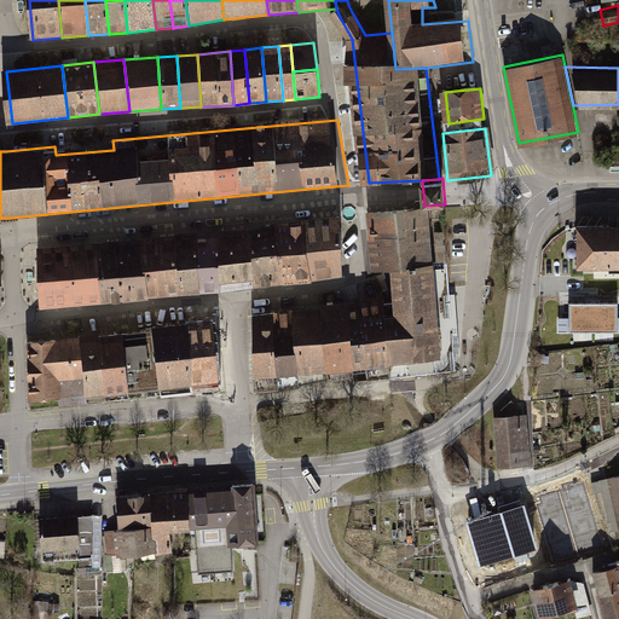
[(386,317),(392,360),(399,359),(400,362),(403,363),(428,360),(429,374),(456,370),(451,296),(450,294),(441,295),(441,290),(433,291),(427,207),(423,207),(423,201),(416,201),(417,209),(405,209),(408,235),(393,236),(395,267),(394,267),(397,302),(395,302),(397,311),(398,311),(398,316),(386,317)]
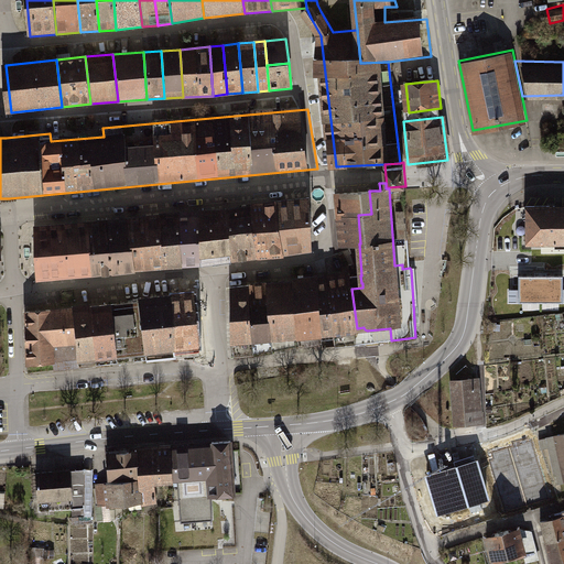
[(310,201),(275,204),(283,253),(312,252),(310,201)]
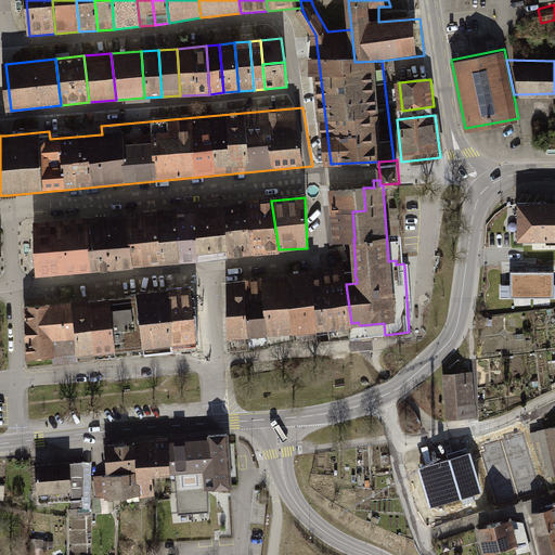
[(271,201),(247,203),(253,255),(279,249),(271,201)]
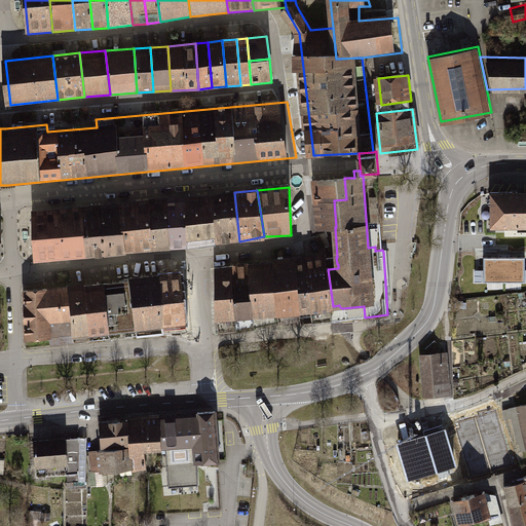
[(234,192),(210,195),(216,245),(239,241),(234,192)]
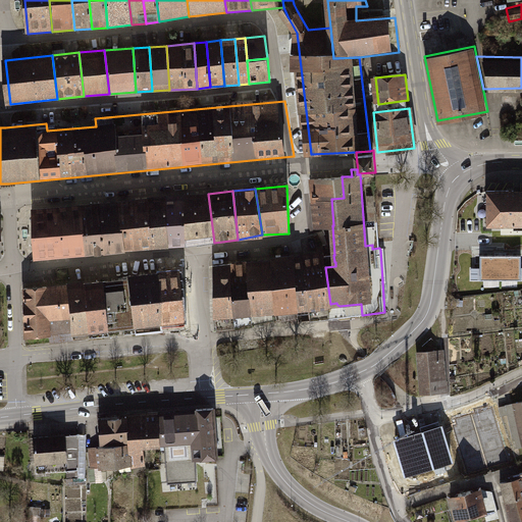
[(521,192),(496,193),(496,226),(521,225),(521,192)]
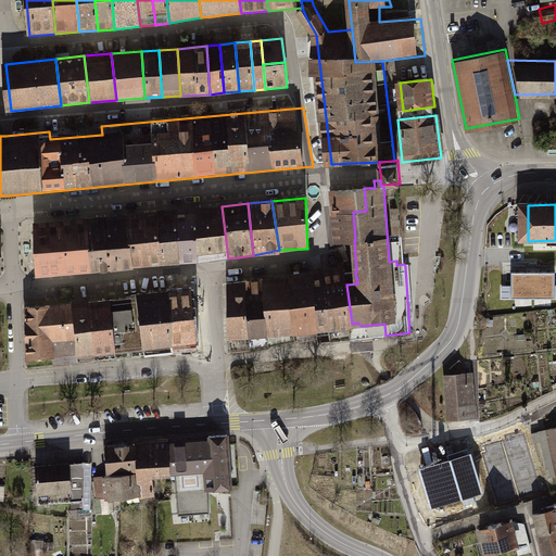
[(222,206),(194,211),(200,262),(228,258),(222,206)]
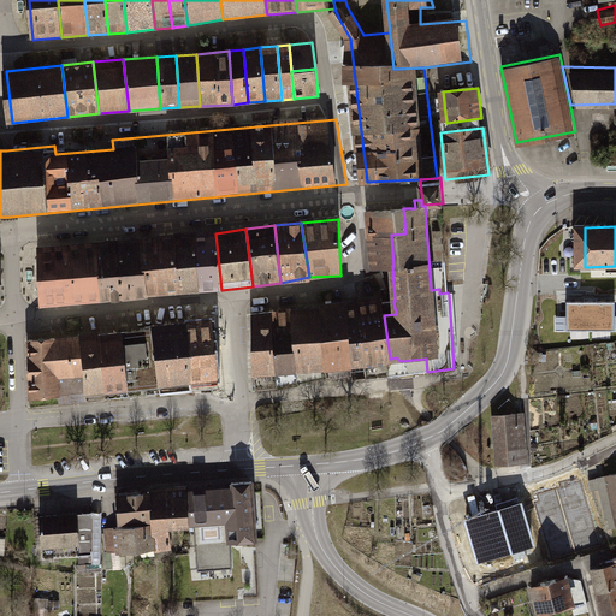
[(215,234),(194,236),(200,292),(221,290),(215,234)]
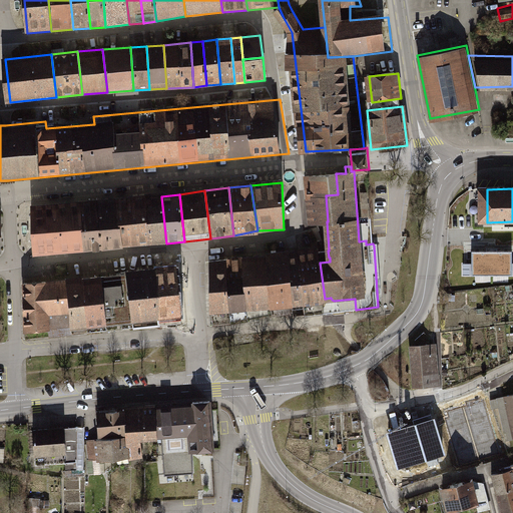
[(161,196),(143,197),(148,245),(166,243),(161,196)]
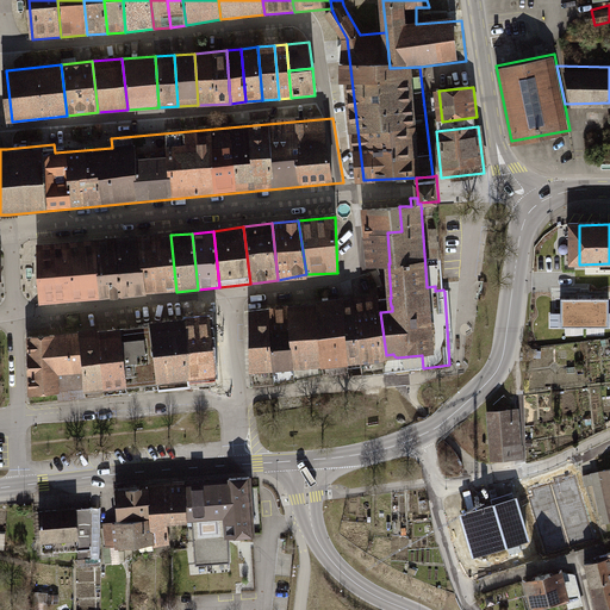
[(170,235),(141,238),(145,294),(176,292),(170,235)]
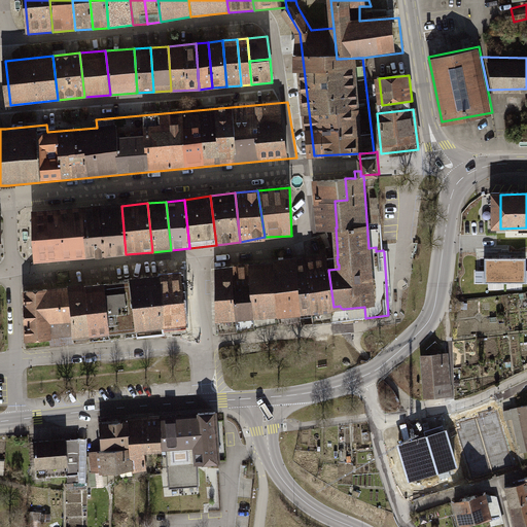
[(121,206),(81,209),(85,257),(126,254),(121,206)]
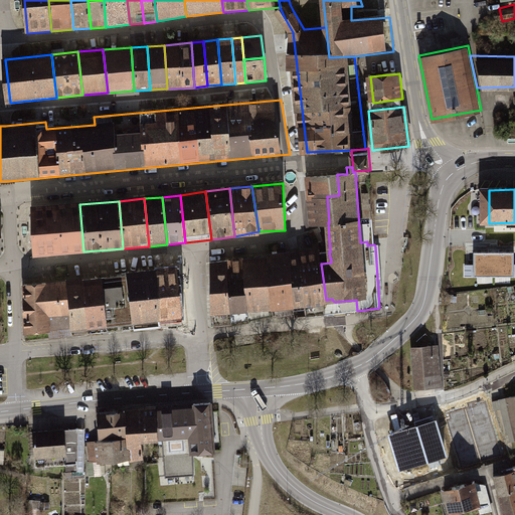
[(79,204),(29,208),(33,254),(83,251),(79,204)]
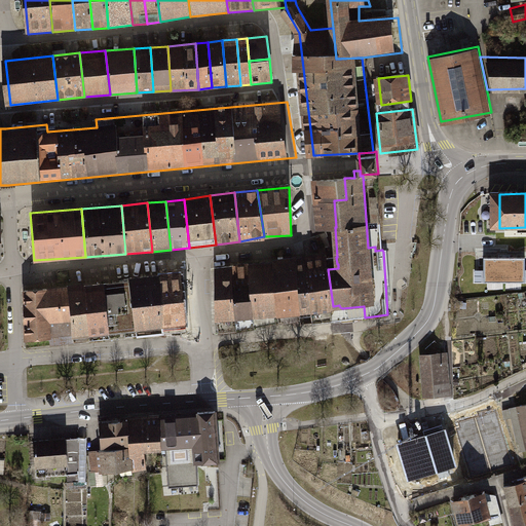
[(297,253),(273,254),(273,258),(278,323),(302,320),(302,314),(297,257),(297,253)]
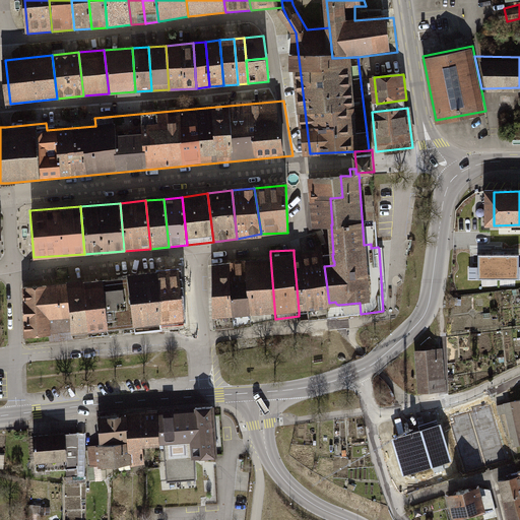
[(519,251),(478,251),(478,276),(519,276),(519,251)]
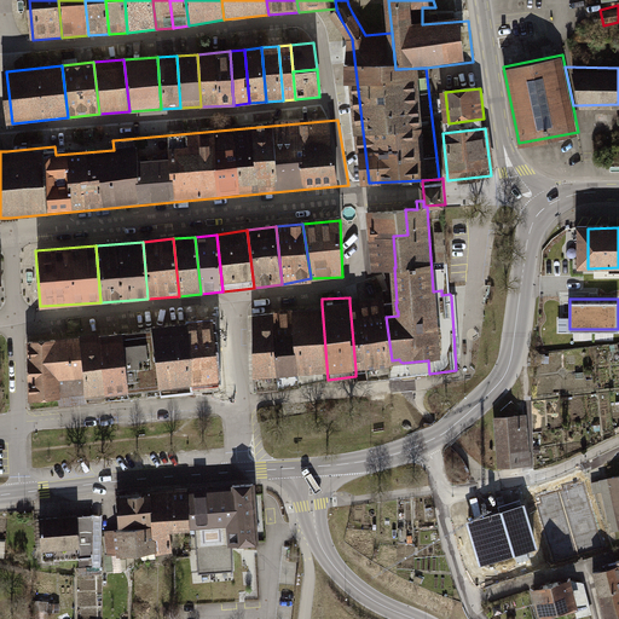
[(389,360),(392,360),(386,317),(383,300),(364,301),(370,369),(371,377),(391,375),(389,360)]
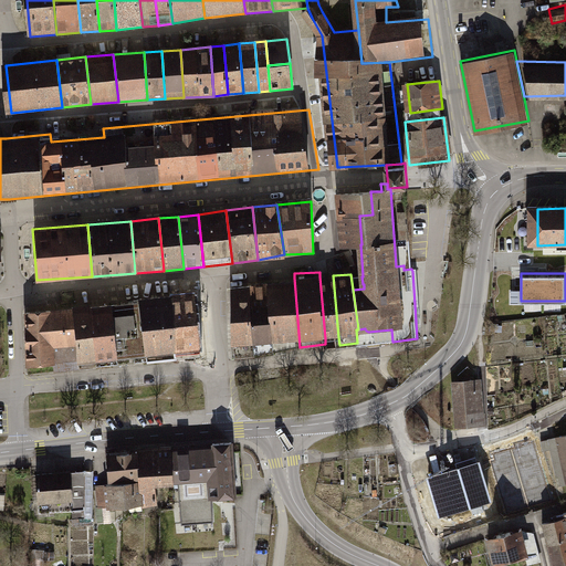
[(338,337),(333,275),(320,276),(325,338),(338,337)]
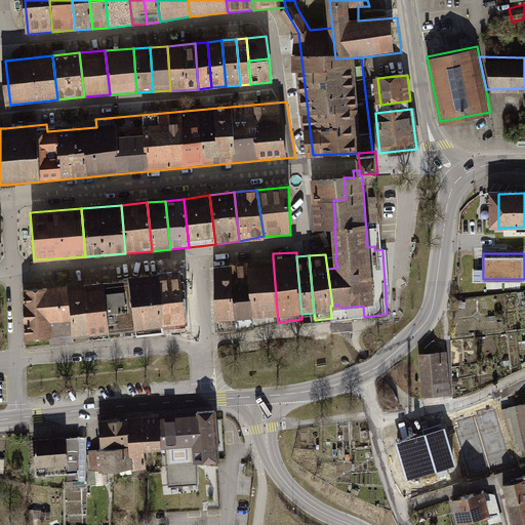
[(278,322),(273,257),(248,258),(248,260),(250,291),(253,291),(255,325),(278,322)]
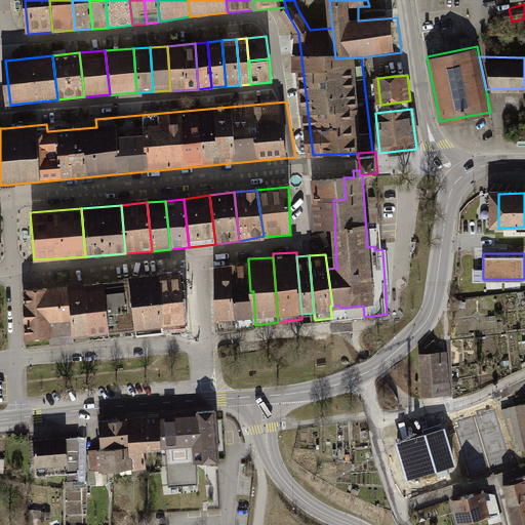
[(248,260),(232,261),(236,326),(255,325),(253,291),(250,291),(248,260)]
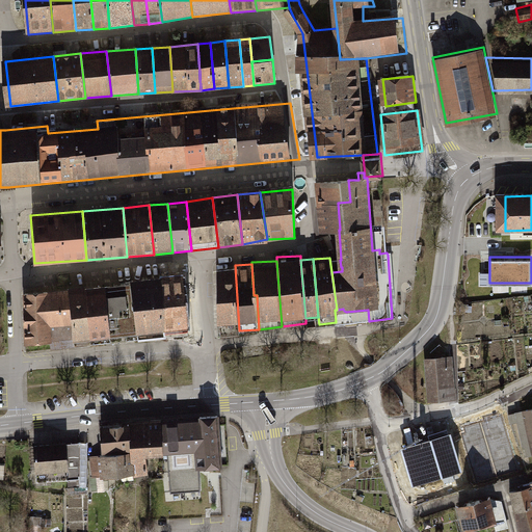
[(239,330),(235,265),(216,267),(220,333),(239,330)]
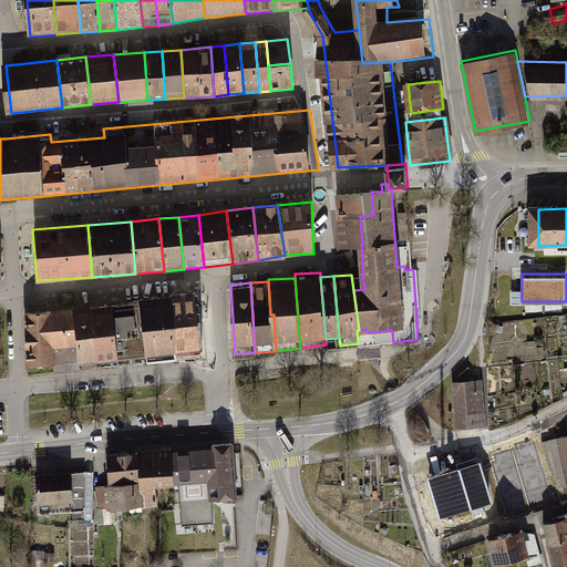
[(171,292),(177,356),(203,353),(196,290),(171,292)]
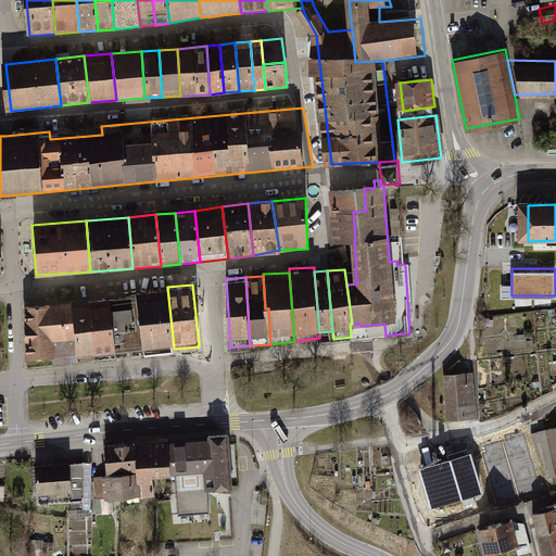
[(143,352),(174,349),(167,287),(137,290),(137,294),(143,352)]
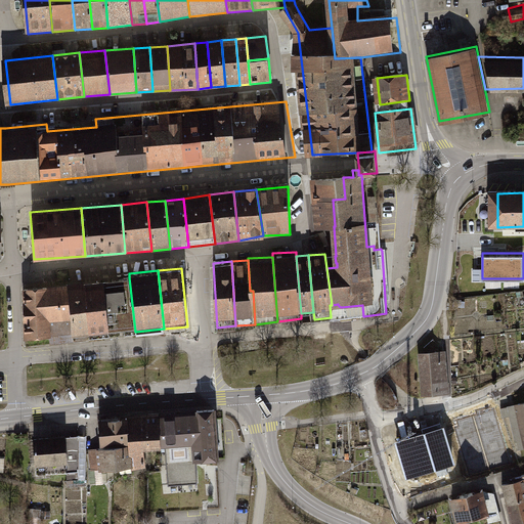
[(129,277),(86,281),(90,331),(91,337),(135,332),(129,277)]
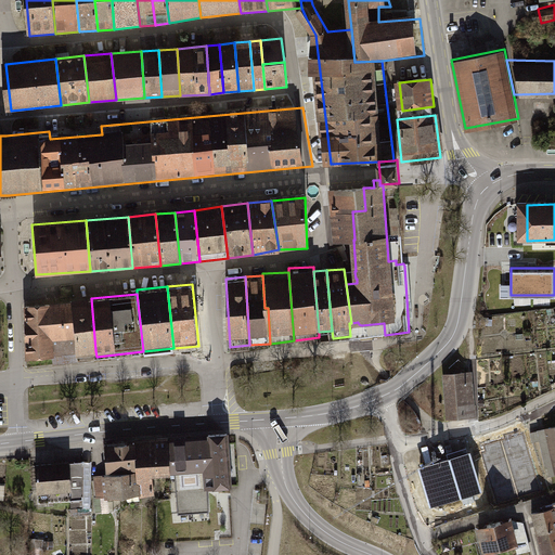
[(72,300),(76,351),(95,350),(91,298),(91,295),(72,297),(72,300)]
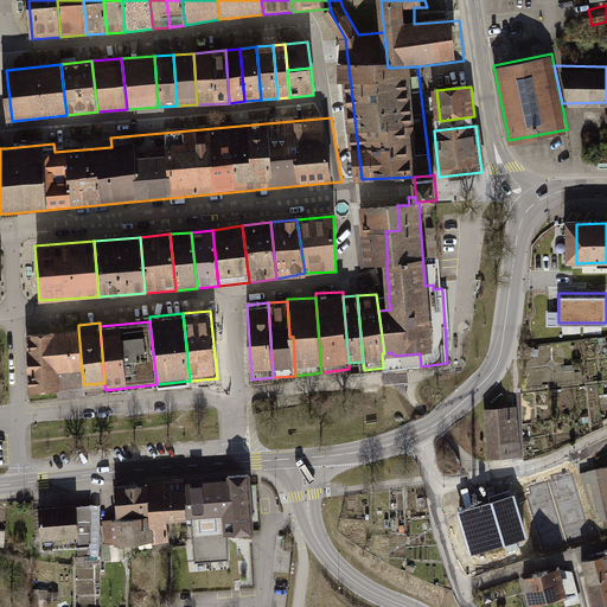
[(78,328),(27,333),(32,389),(57,387),(58,397),(84,395),(83,384),(78,328)]
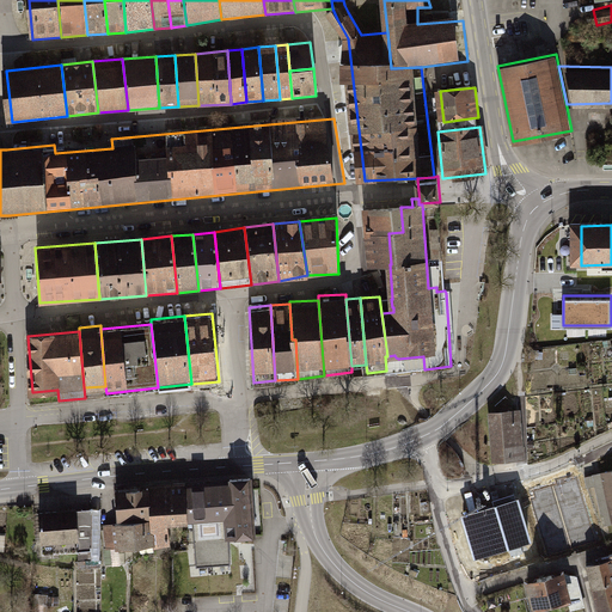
[(520,405),(488,409),(493,458),(526,454),(520,405)]
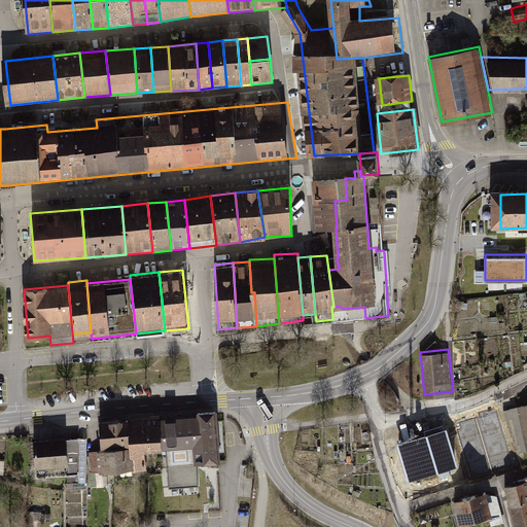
[(526,450),(526,405),(503,411),(505,420),(515,418),(522,451),(526,450)]
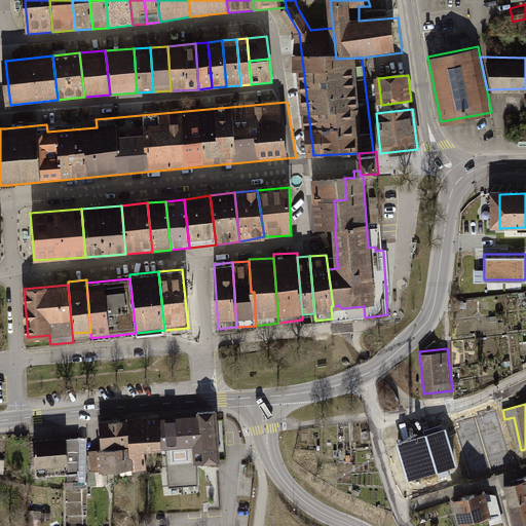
[(226,462),(222,412),(165,417),(165,414),(134,416),(134,420),(105,422),(107,449),(89,450),(91,475),(149,470),(148,453),(168,451),(172,488),(202,486),(200,464),(226,462)]
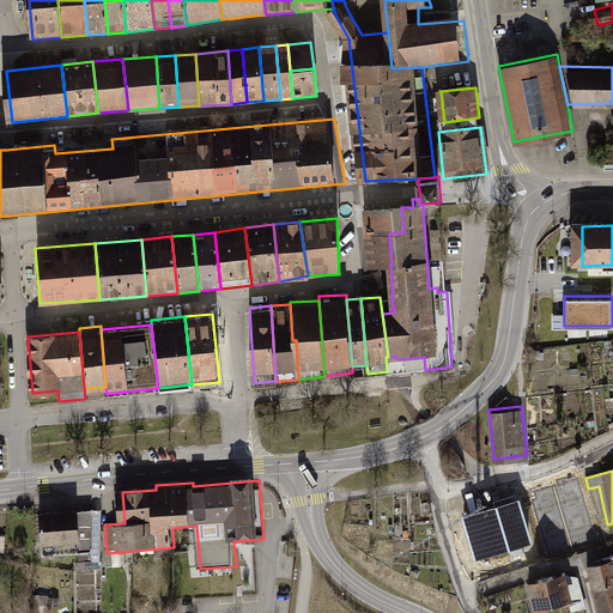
[(550,546),(587,534),(572,484),(542,493),(547,509),(539,511),(550,546)]
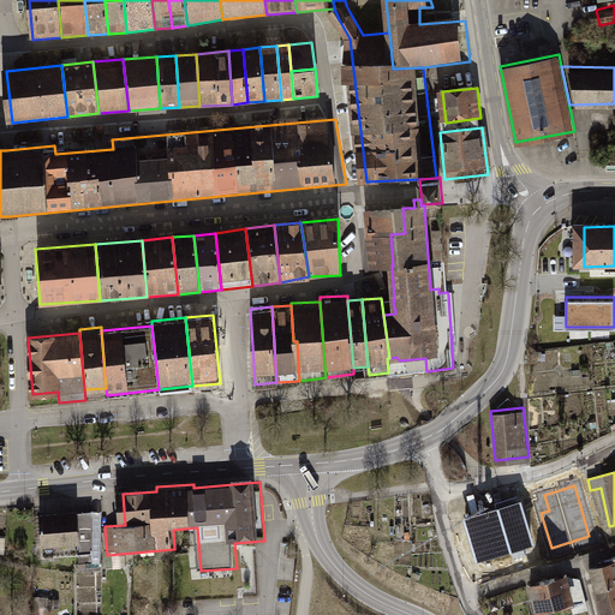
[(497,509),(465,519),(478,563),(541,545),(526,495),(495,505),(497,509)]
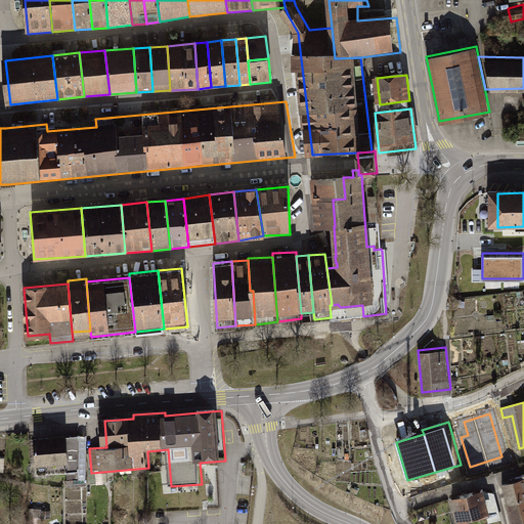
[(87,437),(39,439),(41,472),(75,470),(76,478),(89,478),(87,437)]
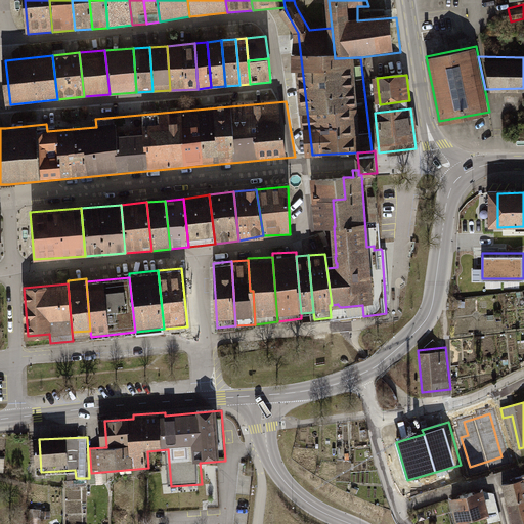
[(523,523),(523,481),(507,486),(516,523),(523,523)]
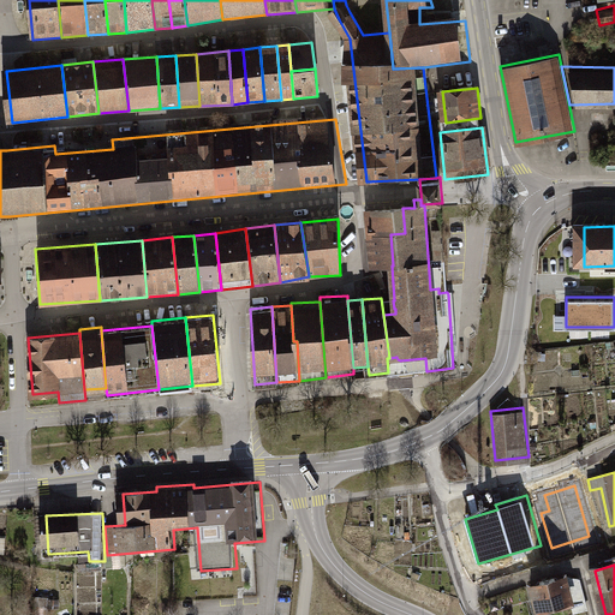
[(573,577),(536,587),(542,614),(566,614),(583,610),(573,577)]
